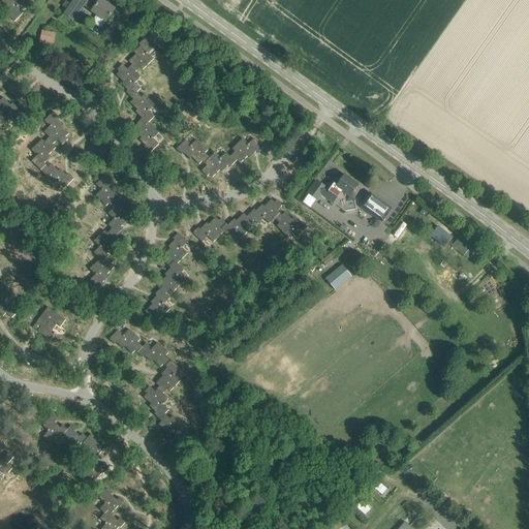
[(24,1),(23,0),(0,0),(6,6),(4,8),(11,14),(9,16),(14,22),(24,11),(19,6),(24,1)]
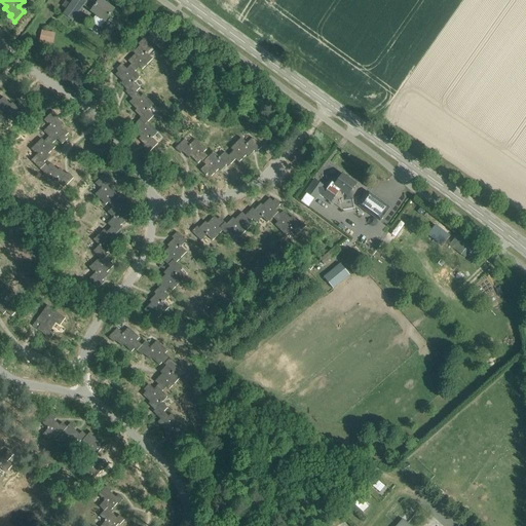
[(91,11),(97,15),(92,21),(92,23),(99,27),(102,27),(106,22),(114,9),(101,0),(99,0),(97,4),(89,0),(73,0),(71,4),(66,1),(62,6),(67,9),(64,13),(72,20),(83,5),(91,11)]
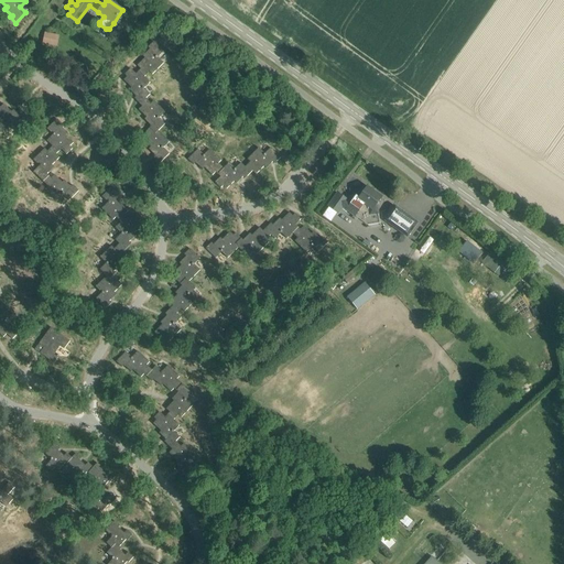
[(45,32),(43,44),(57,47),(60,35),(45,32)]
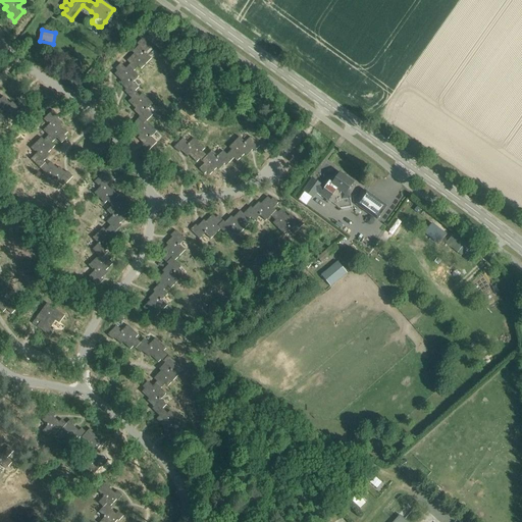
[(128,65),(134,70),(139,66),(141,68),(152,58),(146,52),(152,47),(142,38),(137,43),(139,45),(133,51),(134,53),(126,60),(131,63),(128,65)]
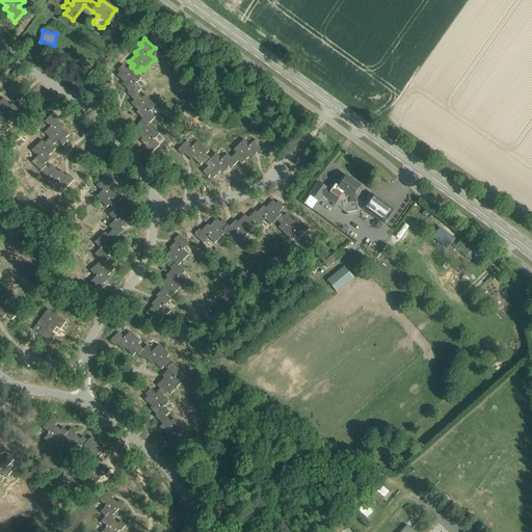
[(127,92),(132,98),(137,92),(141,88),(136,83),(141,77),(136,72),(131,67),(128,69),(123,63),(117,70),(120,72),(116,75),(124,82),(122,84),(128,90),(127,92)]
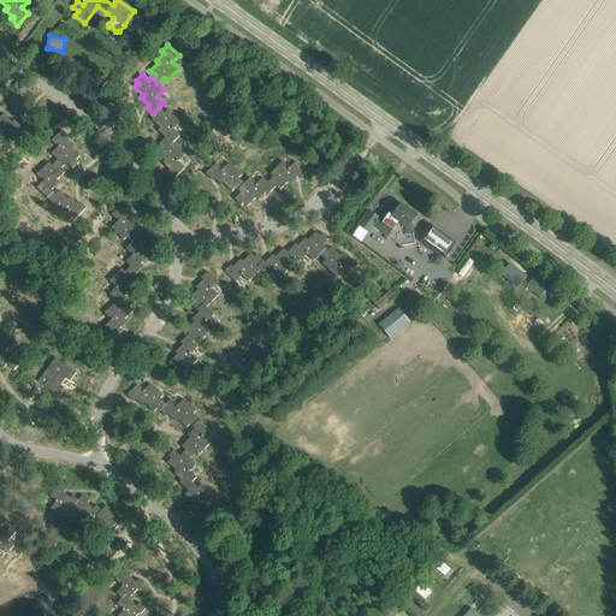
[(165,137),(164,140),(170,146),(172,142),(173,142),(181,135),(173,129),(181,122),(167,110),(165,112),(159,107),(153,113),(155,116),(152,119),(160,128),(158,130),(165,137)]
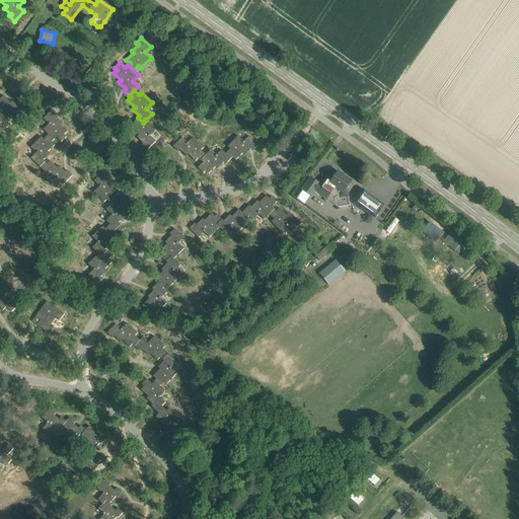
[(0,120),(4,124),(10,119),(15,124),(24,115),(19,109),(17,110),(11,104),(9,106),(2,99),(0,100),(0,120)]
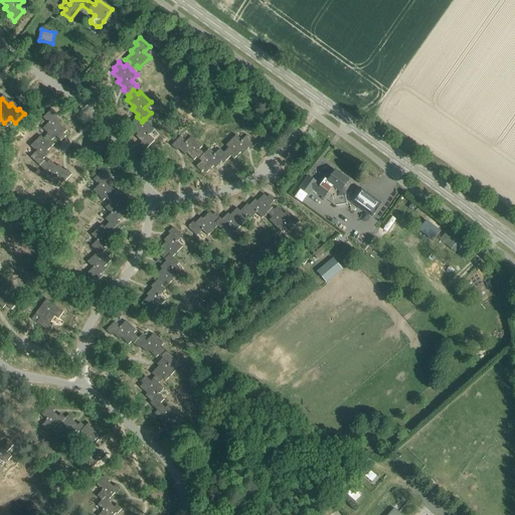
[(48,133),(53,138),(55,136),(60,141),(65,136),(63,134),(66,131),(59,124),(61,122),(55,116),(57,114),(51,108),(42,117),(48,123),(42,128),(47,133),(48,133)]
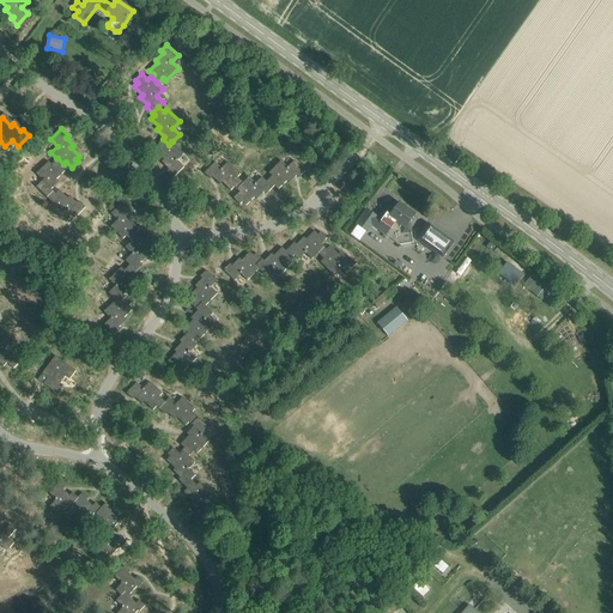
[(184,153),(173,141),(171,141),(169,145),(163,139),(156,145),(159,147),(156,151),(164,159),(162,162),(169,169),(167,171),(174,177),(184,167),(177,161),(184,153)]
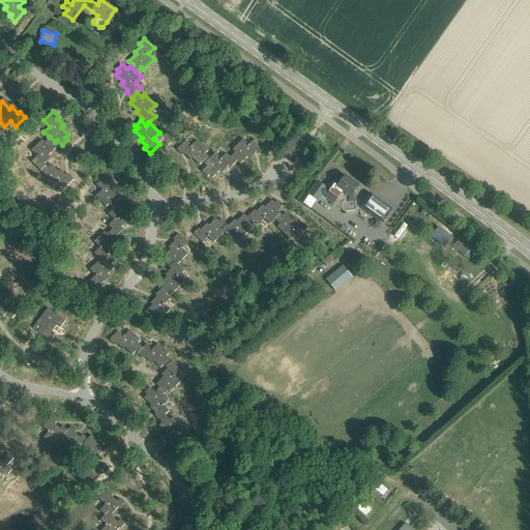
[(53,145),(55,142),(50,137),(49,137),(45,142),(41,139),(31,150),(36,155),(30,162),(39,170),(45,165),(43,164),(50,157),(49,155),(56,148),(53,145)]
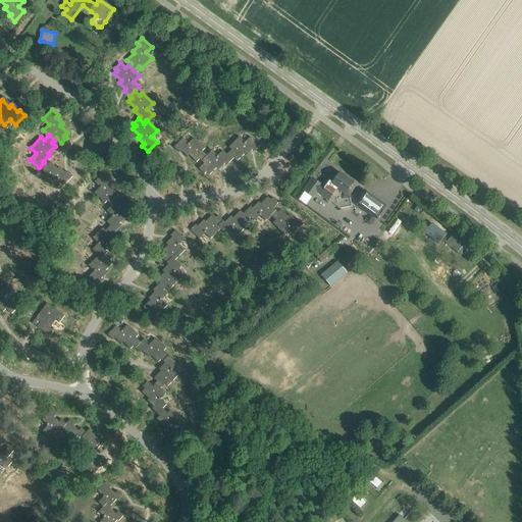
[(224,157),(229,162),(231,161),(235,164),(242,157),(244,159),(250,152),(252,154),(257,149),(248,140),(243,145),(237,140),(226,150),(229,153),(224,157)]
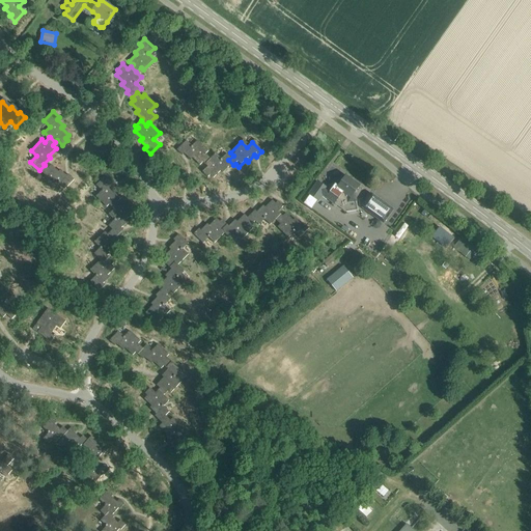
[(208,162),(207,161),(203,157),(205,154),(195,143),(189,148),(184,143),(174,152),(179,158),(182,157),(188,163),(190,161),(197,168),(200,165),(202,167),(208,162)]
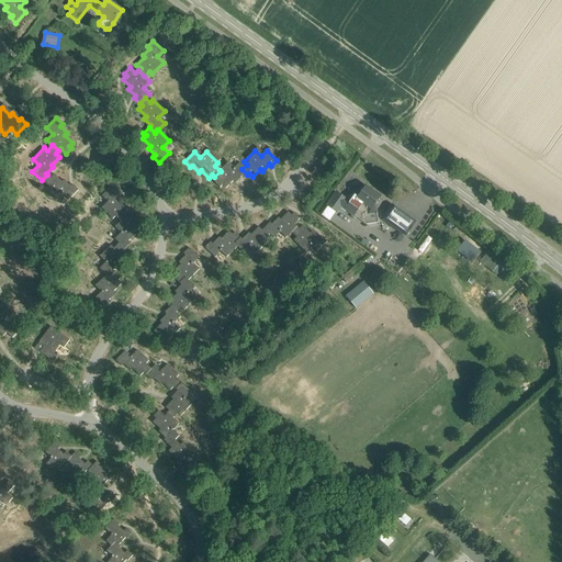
[(221,171),(214,177),(216,179),(212,184),(217,191),(220,188),(223,191),(231,183),(233,186),(239,179),(242,181),(247,175),(242,169),(237,165),(232,171),(225,165),(220,170),(221,171)]
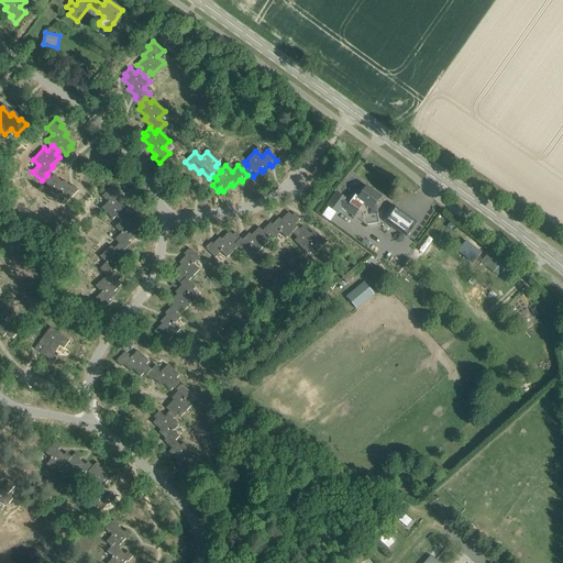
[(47,175),(42,180),(47,186),(44,189),(56,200),(62,195),(68,201),(78,191),(73,185),(70,187),(64,180),(62,181),(54,174),(51,177),(47,175)]
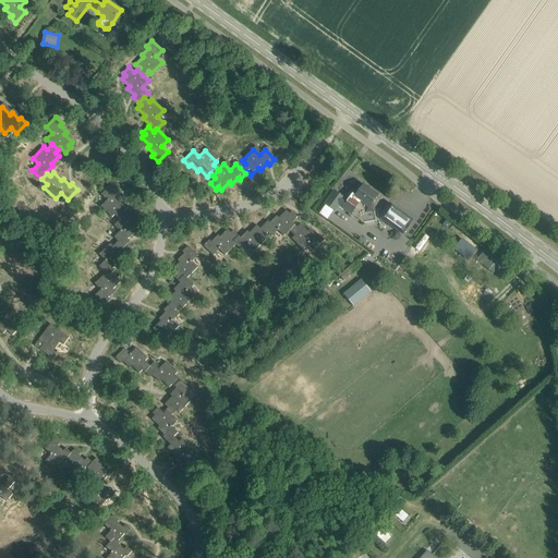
[(364,215),(375,213),(374,201),(378,195),(363,184),(354,197),(350,194),(346,201),(343,199),(344,198),(334,191),(324,205),(335,211),(339,205),(351,214),(355,208),(362,207),(364,215)]
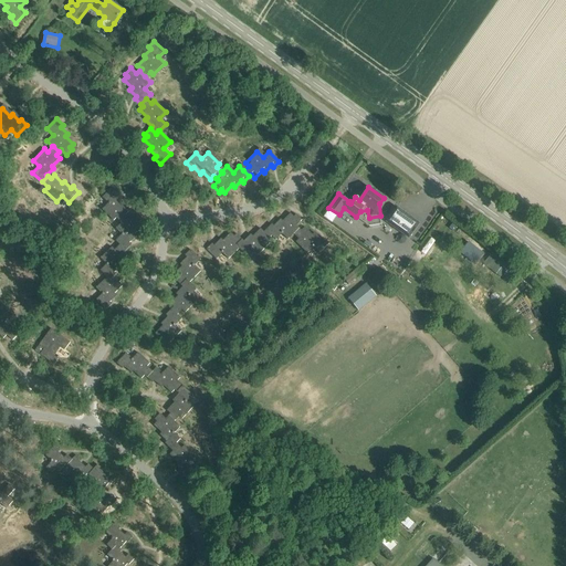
[(122,223),(127,218),(126,216),(129,212),(122,205),(124,202),(116,196),(118,194),(113,188),(103,198),(108,203),(103,210),(114,221),(116,218),(122,223)]
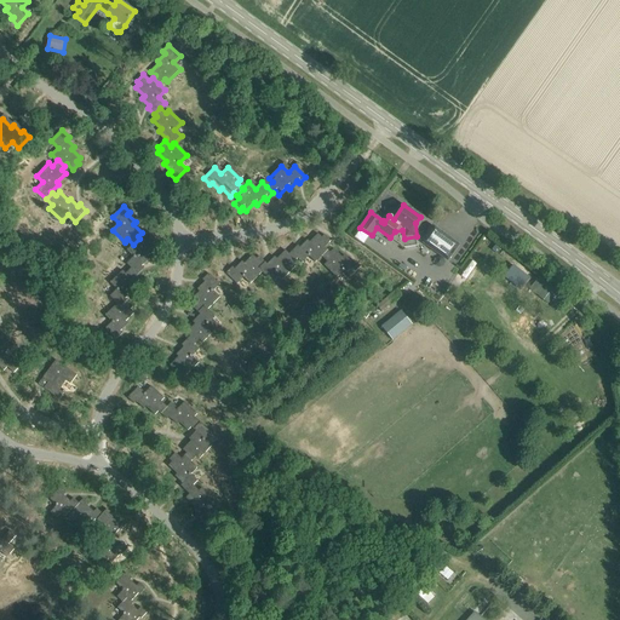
[(434,227),(423,242),(447,260),(458,245),(434,227)]
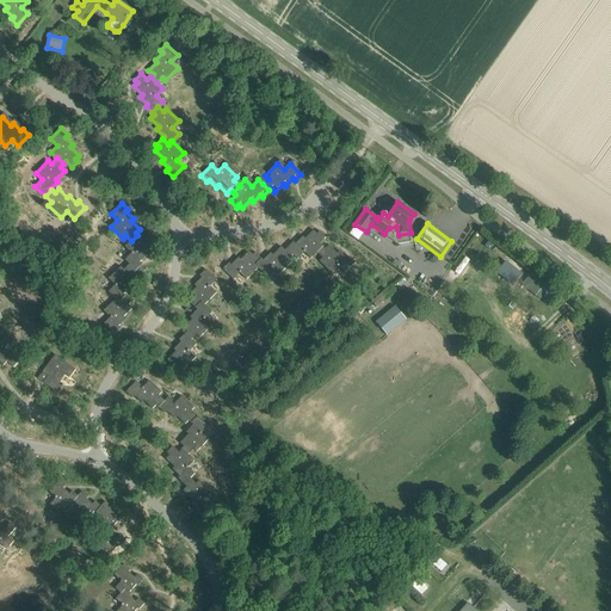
[(310,259),(316,253),(316,252),(322,246),(320,244),(326,238),(319,232),(316,234),(313,230),(304,239),(302,236),(295,244),(292,241),(287,248),(292,254),(297,259),(303,252),(310,259)]
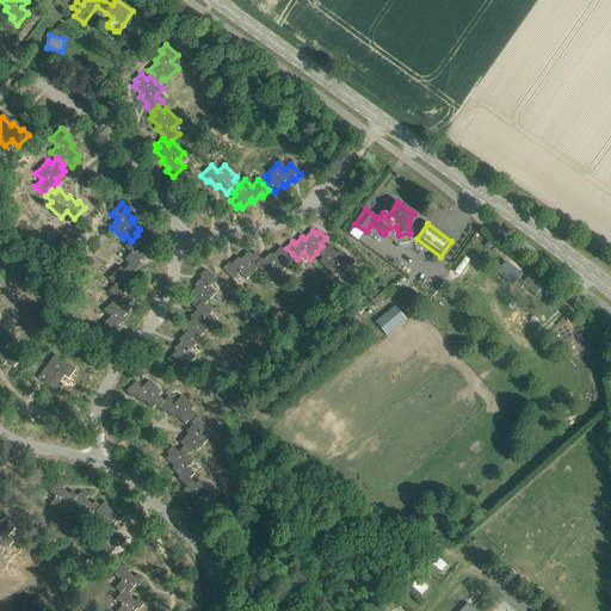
[(137,235),(131,241),(125,247),(131,254),(125,260),(130,265),(130,264),(136,271),(142,265),(141,263),(148,255),(146,253),(154,245),(150,241),(153,239),(147,232),(141,238),(137,235)]
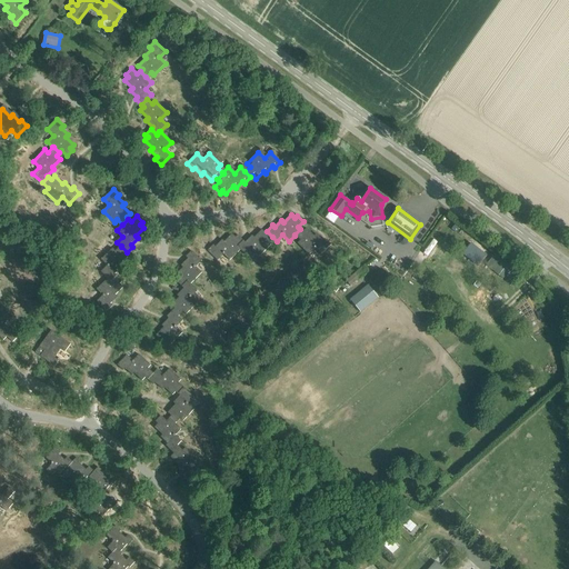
[(302,231),(300,229),(295,235),(295,236),(300,240),(297,243),(309,255),(315,249),(320,255),(330,245),(325,239),(322,240),(316,233),(313,236),(306,228),(302,231)]
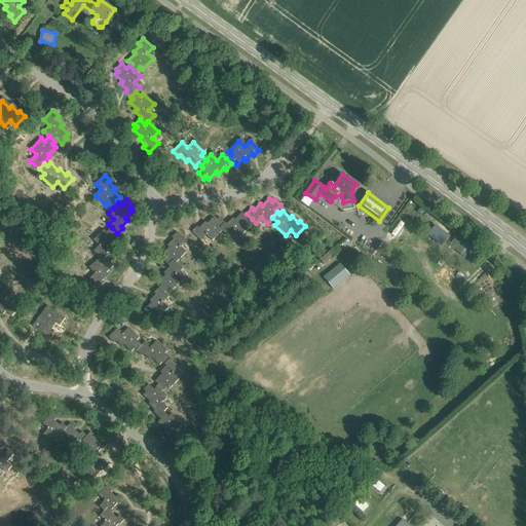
[(252,219),(247,214),(245,216),(241,213),(234,220),(232,218),(226,224),(224,222),(219,228),(222,231),(228,237),(233,231),(239,237),(250,226),(248,224),(252,219)]
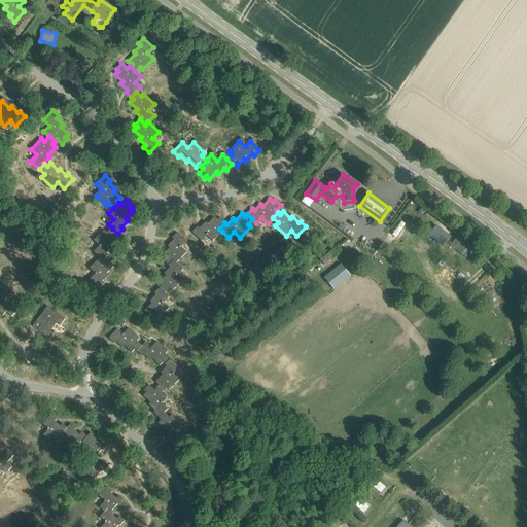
[(212,242),(222,232),(219,229),(224,222),(219,217),(217,220),(214,217),(207,224),(205,222),(199,229),(197,226),(191,233),(201,242),(206,236),(212,242)]
